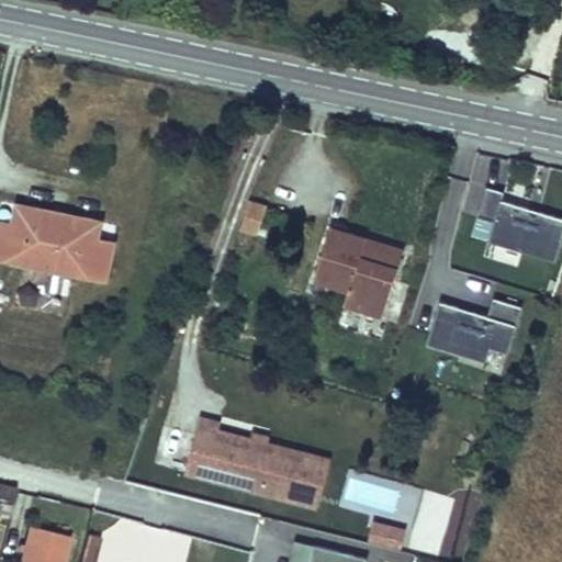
[(505,192),(486,187),(478,216),(494,222),(489,240),(555,261),(561,240),(561,217),(503,200),(505,192)]
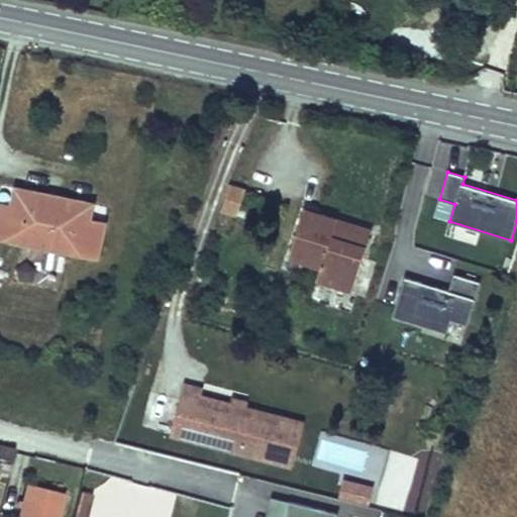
[(227,186),(220,210),(234,215),(241,191),(227,186)]
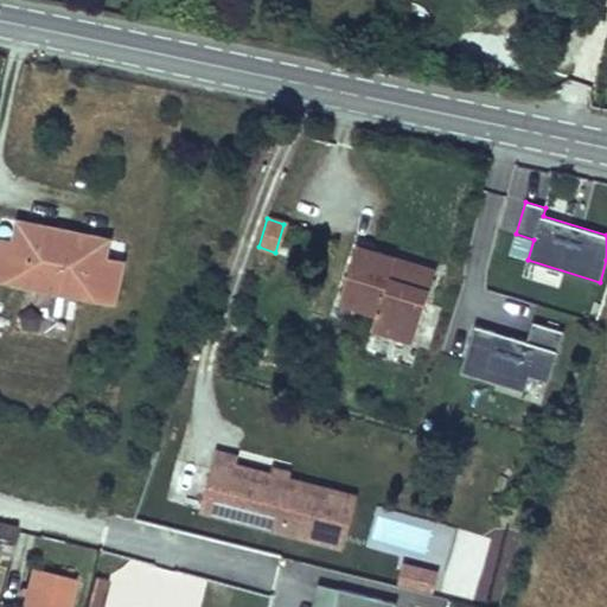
[(43,237),(44,229),(18,223),(14,243),(0,240),(0,280),(113,302),(121,263),(103,260),(106,241),(69,234),(66,242),(43,237)]
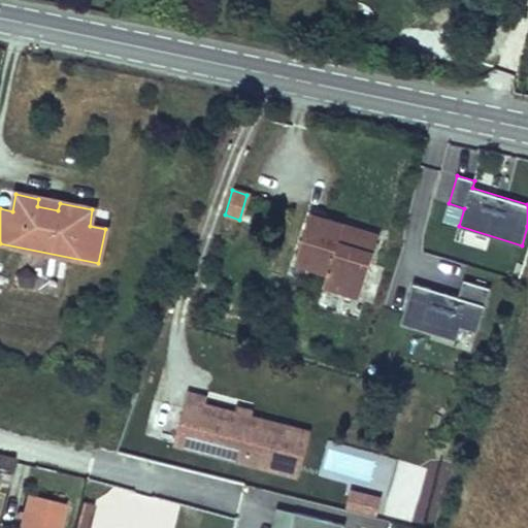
[(60,203),(38,199),(37,206),(58,210),(60,203)]
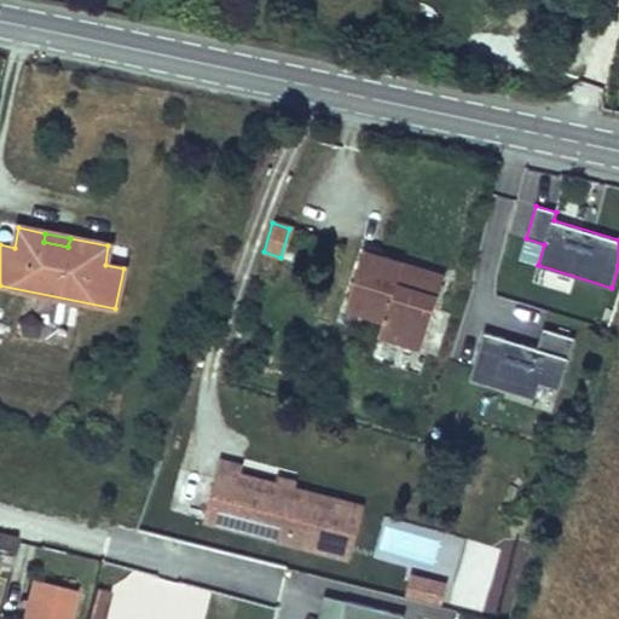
[(399,268),(401,261),(362,249),(345,307),(382,319),(377,335),(420,347),(443,275),(421,267),(418,275),(399,268)]
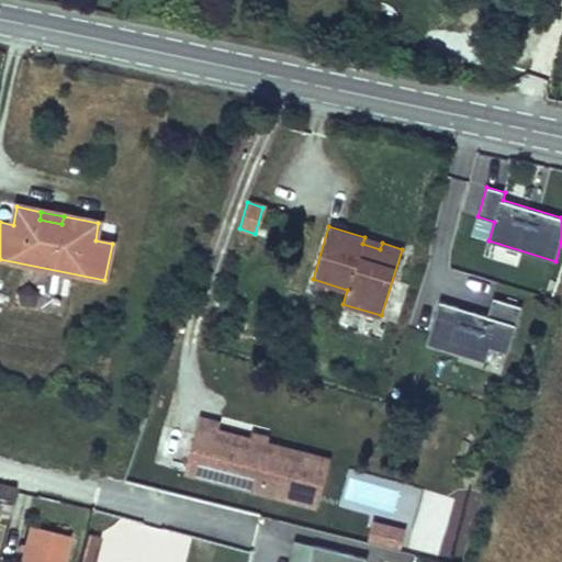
[(382,243),(364,237),(362,244),(380,249),(382,243)]
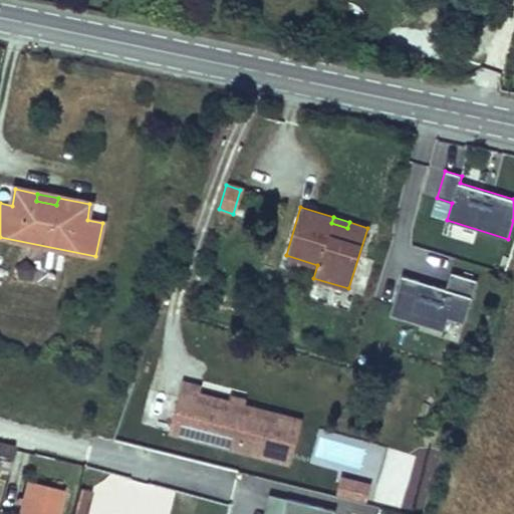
[(390,314),(445,330),(449,317),(465,322),(478,281),(451,273),(446,289),(402,276),(390,314)]
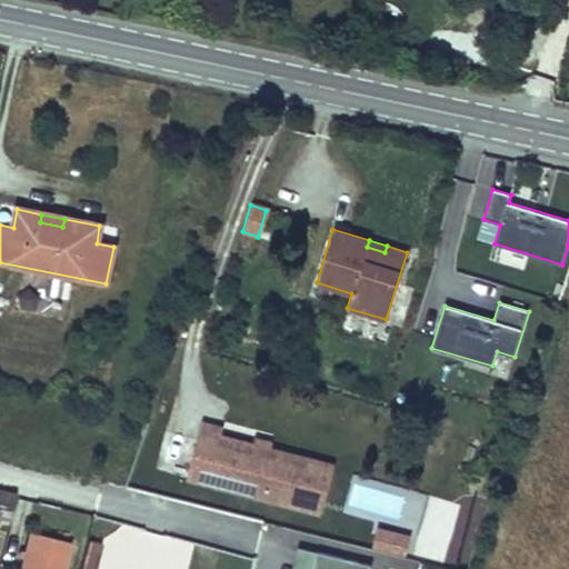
[(221,431),(201,426),(188,481),(299,508),(310,461),(220,439),(221,431)]
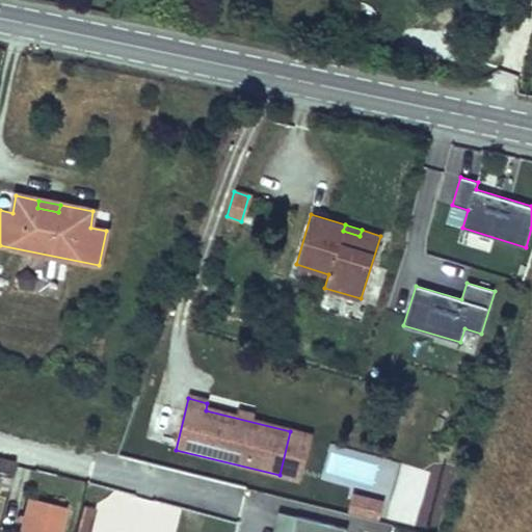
[(239,413),(238,419),(250,422),(251,416),(239,413)]
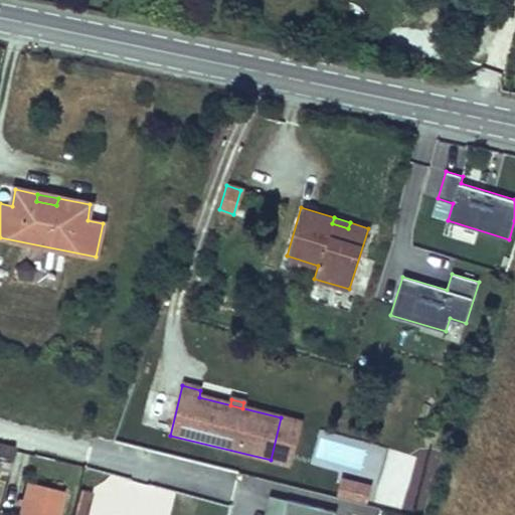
[(300,422),(281,417),(271,460),(290,465),(300,422)]
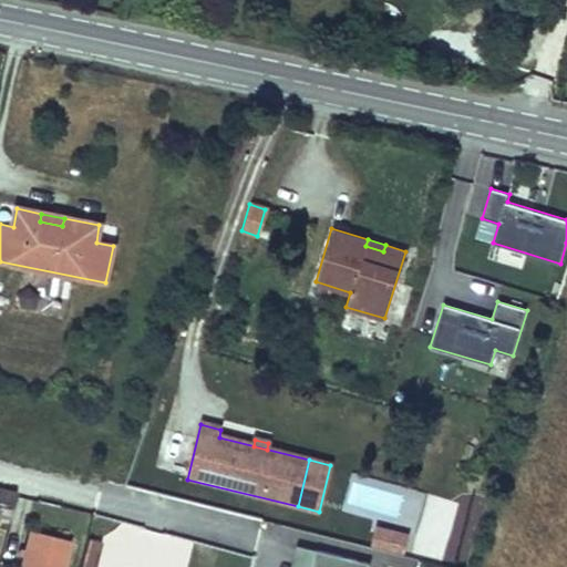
[(375,528),(371,545),(405,553),(409,537),(375,528)]
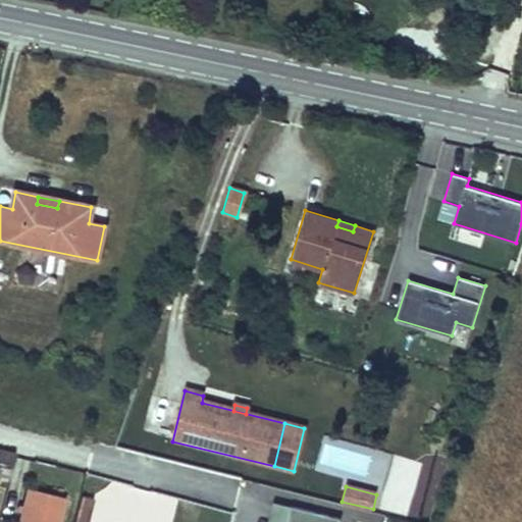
[(27,490),(24,501),(60,511),(63,500),(27,490)]
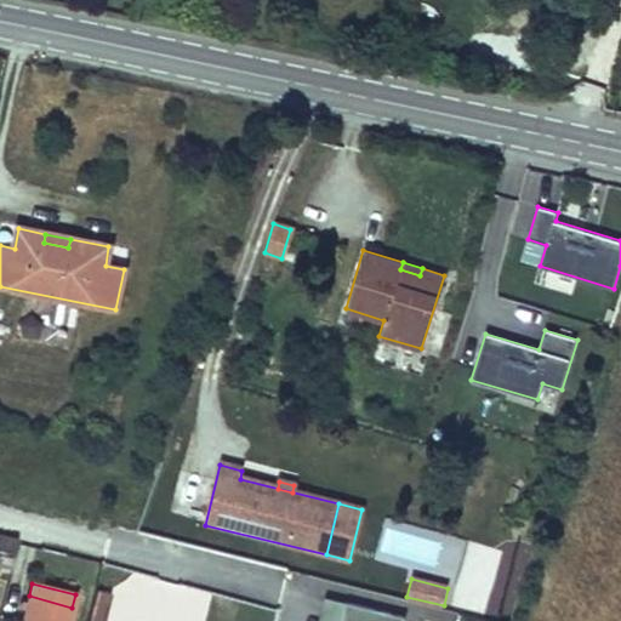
[(102,620),(109,593),(97,590),(87,620),(102,620)]
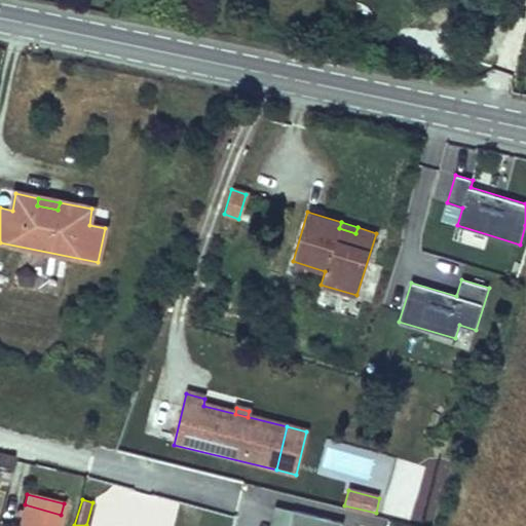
[(58,525),(61,515),(25,504),(19,525),(58,525)]
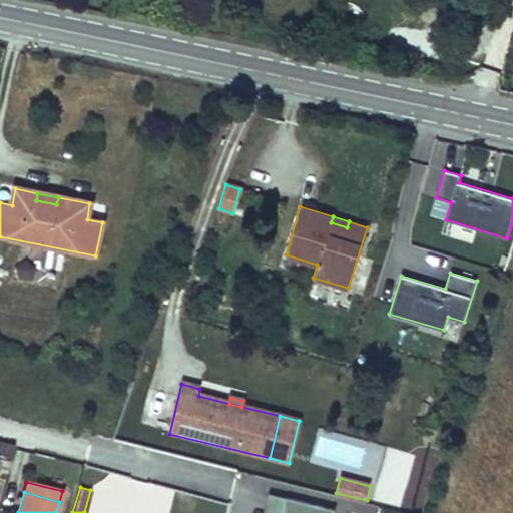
[(335,512),(336,512),(271,496),(266,512),(335,512)]
